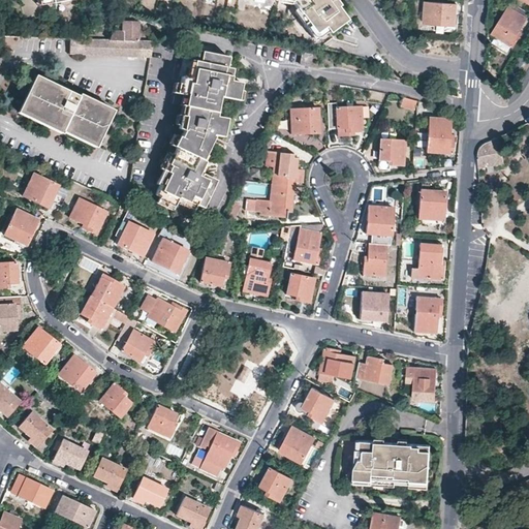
[(287,0),(287,3),(290,4),(312,35),(321,28),(325,34),(344,21),(335,8),(337,6),(332,0),(330,0),(330,1),(329,0),(287,0)]
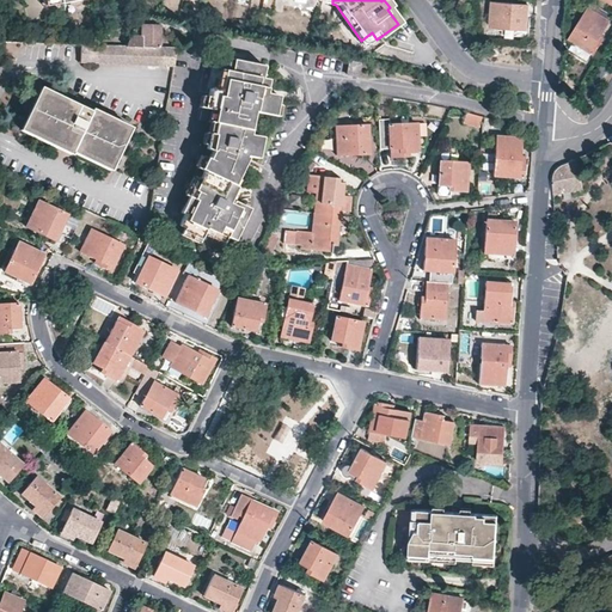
[(528,5),(493,2),(490,28),(526,30),(527,18),(528,5)]
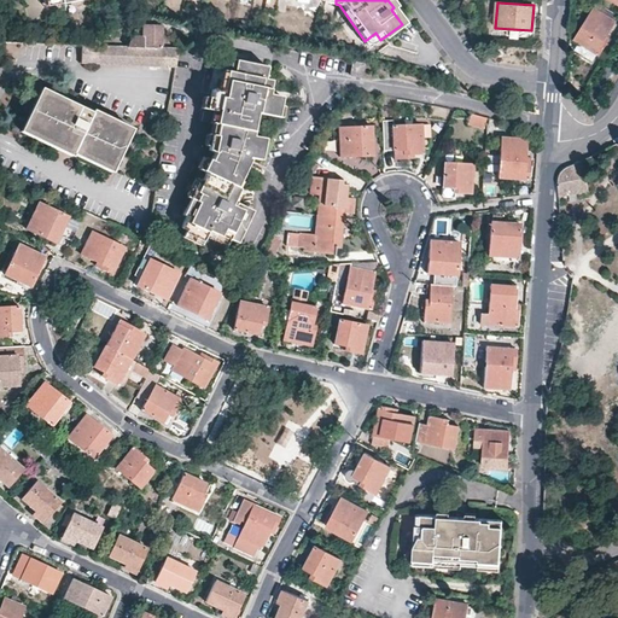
[(584,24),(576,39),(600,54),(606,45),(602,42),(616,22),(595,9),(584,24)]
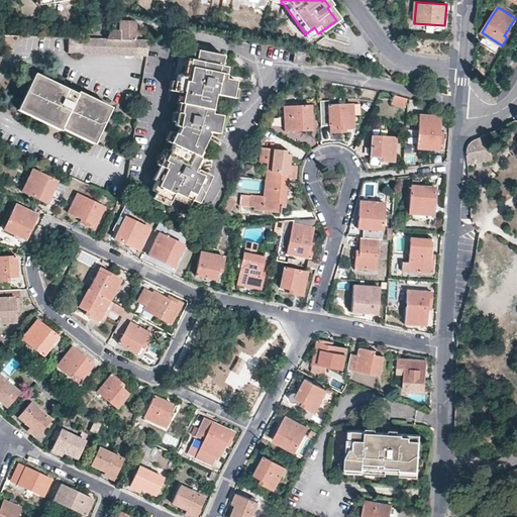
[(121,24),(112,24),(109,32),(107,38),(135,40),(135,21),(121,20),(121,24)]
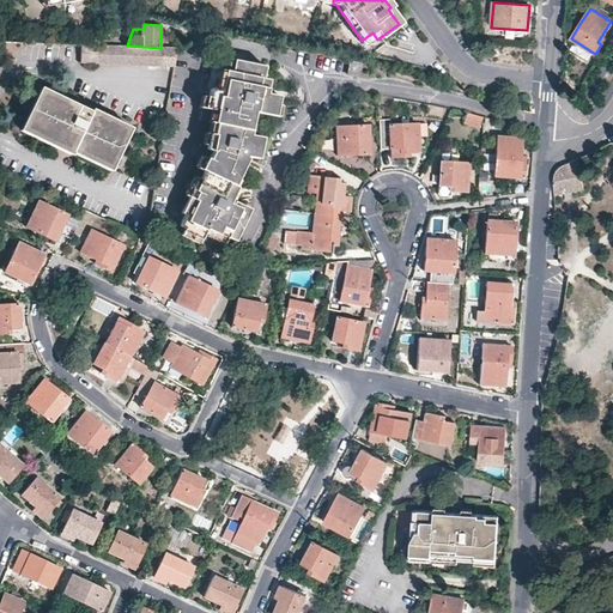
[(79,61),(174,68),(177,50),(161,48),(127,46),(80,43),(79,61)]
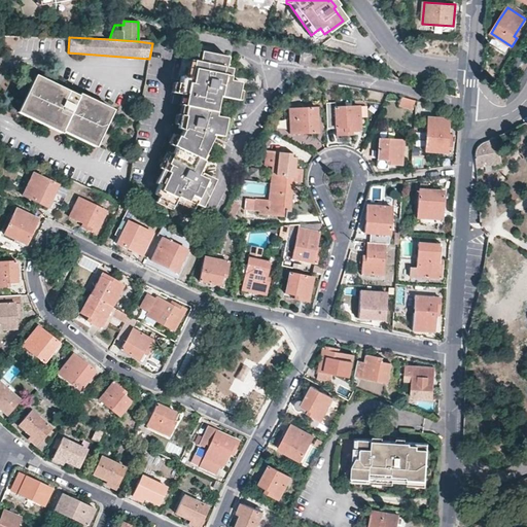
[(212,116),(216,98),(239,101),(241,91),(237,90),(238,82),(227,81),(231,69),(226,68),(229,58),(183,48),(177,76),(180,76),(179,83),(173,82),(171,93),(173,94),(171,104),(181,106),(179,115),(176,115),(174,125),(177,126),(176,130),(183,132),(181,136),(175,136),(170,146),(175,148),(171,155),(167,153),(160,170),(164,172),(157,184),(160,185),(154,196),(160,199),(156,204),(172,210),(176,202),(194,210),(197,205),(203,208),(215,182),(202,175),(200,179),(197,178),(203,165),(201,163),(213,138),(221,138),(223,129),(224,119),(212,116)]
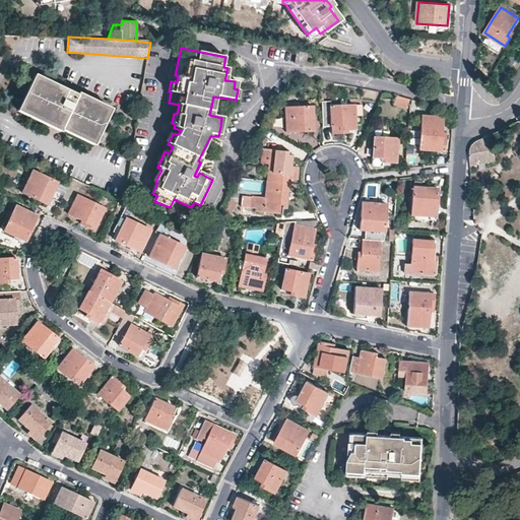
[(301,53),(291,52),(289,62),(298,64),(301,53)]
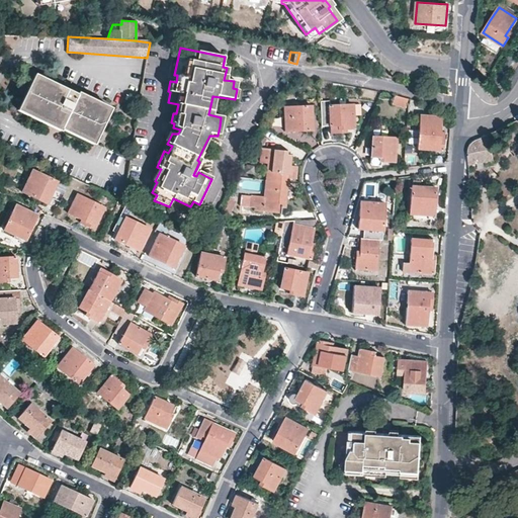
[(78,98),(36,78),(19,112),(61,133),(62,132),(94,148),(111,112),(79,96),(78,98)]
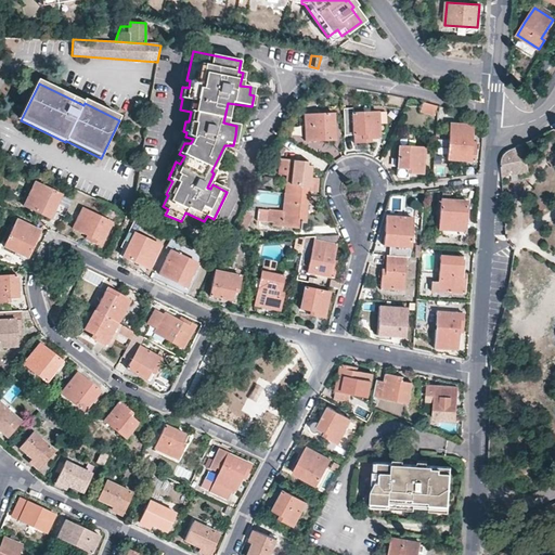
[(438,107),(424,103),(422,114),(436,117),(438,107)]
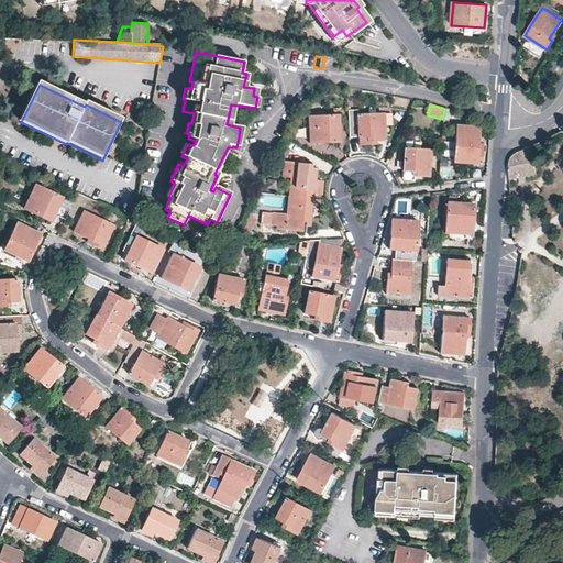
[(368,138),(368,141),(385,141),(384,114),(359,114),(359,138),(368,138)]
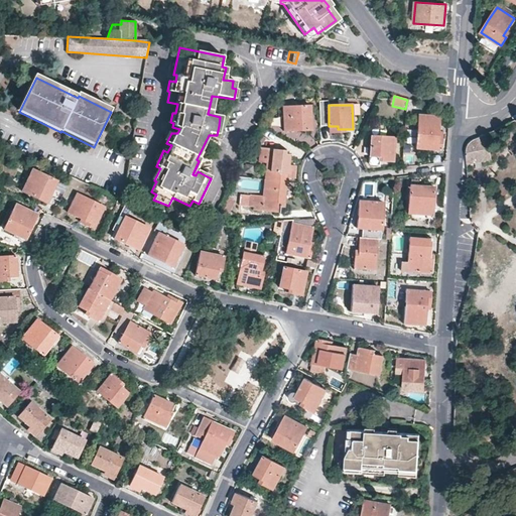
[(310,106),(283,107),(283,132),(309,131),(310,130),(310,106)]
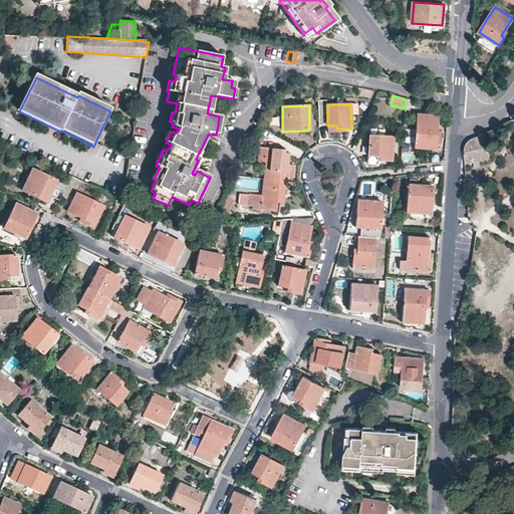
[(437,116),(417,115),(415,148),(439,150),(439,140),(440,133),(436,133),(437,116)]
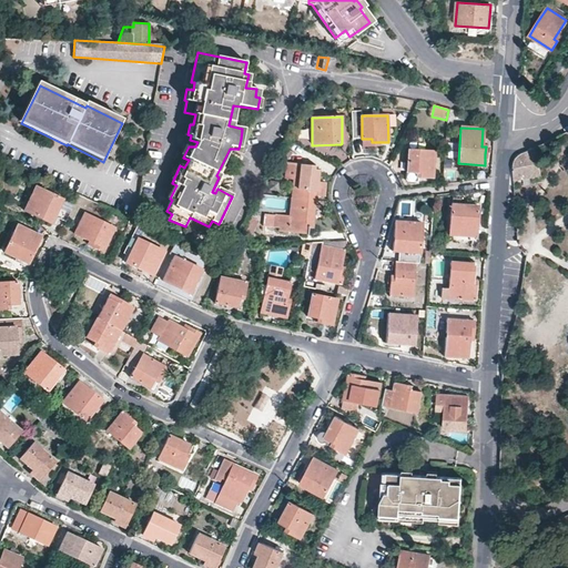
[(514,180),(539,175),(537,148),(520,154),(516,158),(513,162),(513,168),(514,180)]
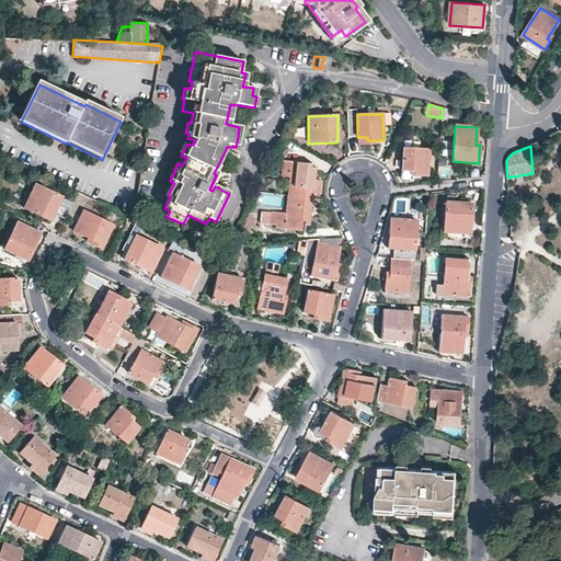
[(412,179),(412,175),(426,176),(428,150),(402,148),(399,179),(401,179),(411,180),(412,179)]
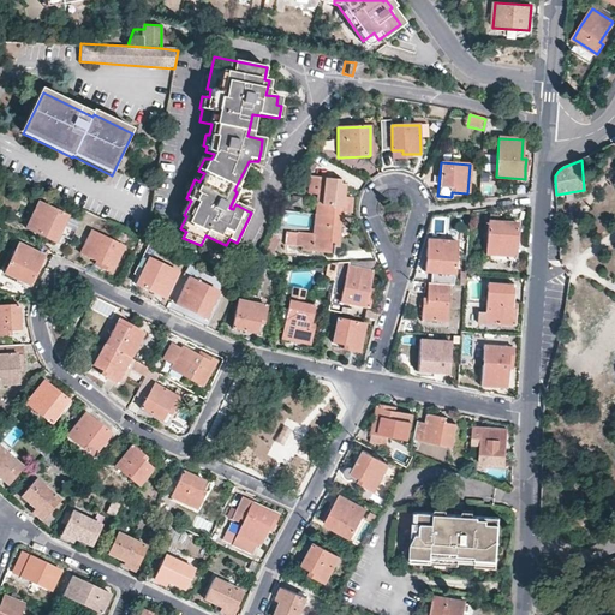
[(317,215),(341,218),(341,213),(344,198),(345,187),(340,187),(341,180),(312,177),(310,192),(320,193),(317,215)]
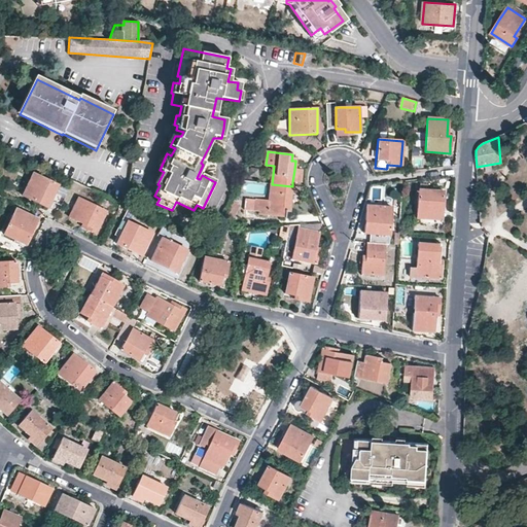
[(23,197),(47,210),(51,203),(61,208),(68,194),(34,175),(23,197)]
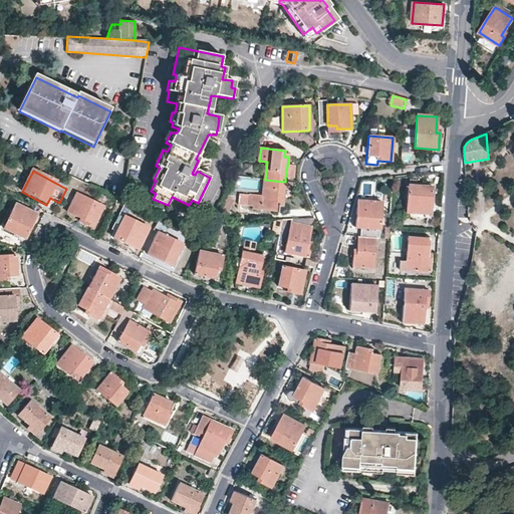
[(278,212),(278,206),(282,207),(285,182),(265,180),(263,197),(247,195),(246,205),(253,206),(253,209),(278,212)]
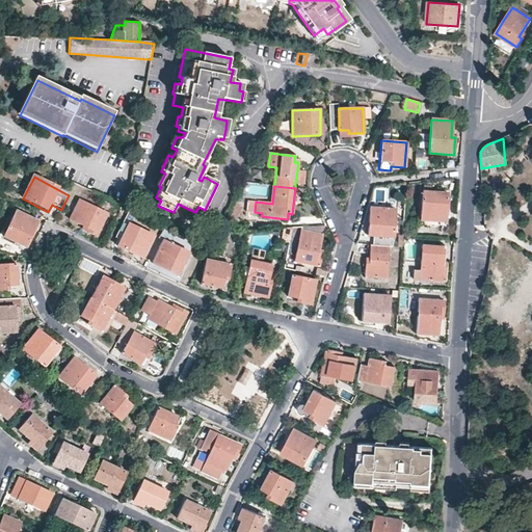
[(447,194),(422,192),(420,220),(445,222),(446,207),(447,194)]
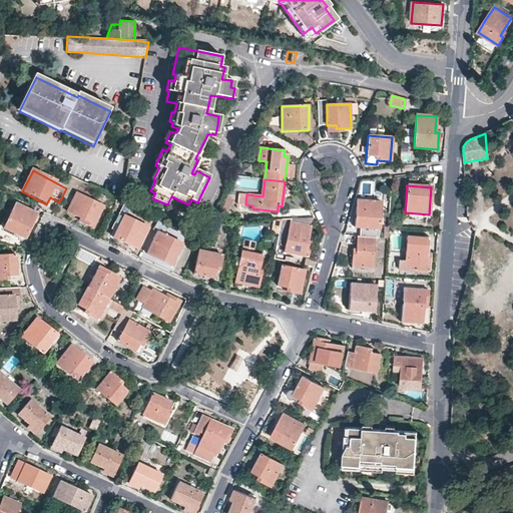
[(237,203),(244,204),(246,193),(238,192),(237,203)]
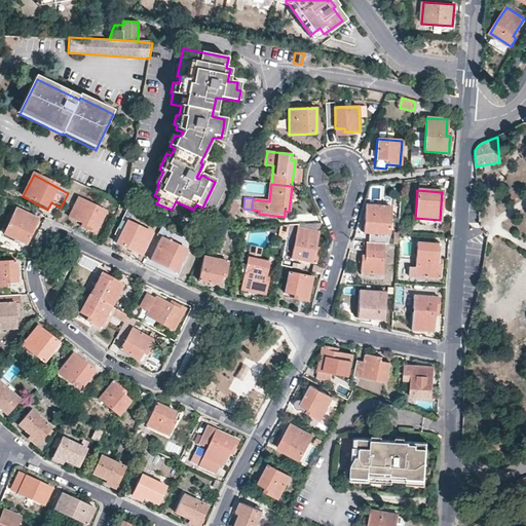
[(81,228),(95,234),(106,213),(78,198),(68,218),(83,225),(81,228)]
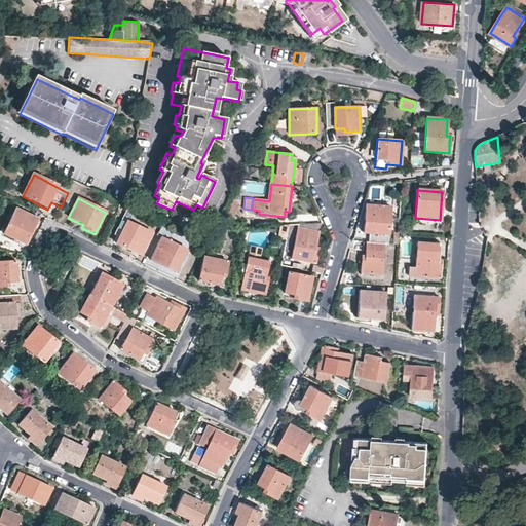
[(230,199),(225,213),(233,217),(238,203),(230,199)]
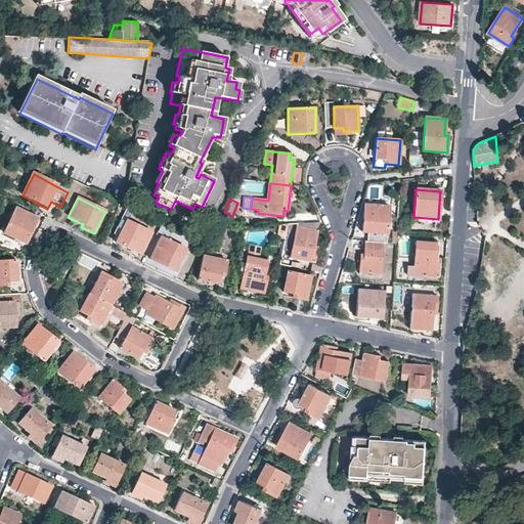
[(361,232),(388,234),(389,207),(363,206),(361,232)]
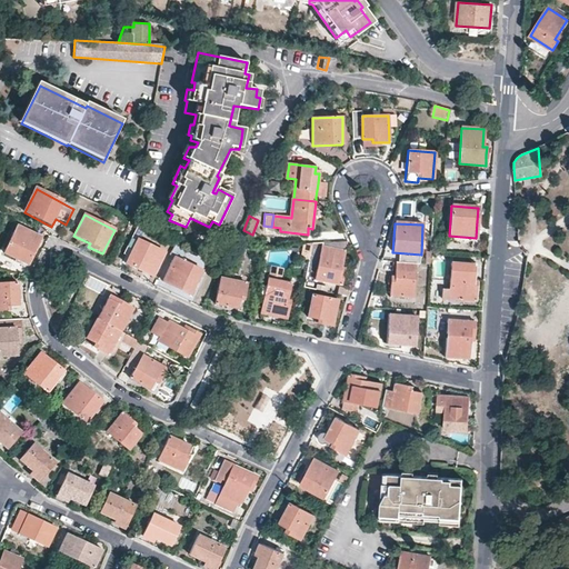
[(17,227),(3,253),(27,266),(31,257),(40,239),(17,227)]
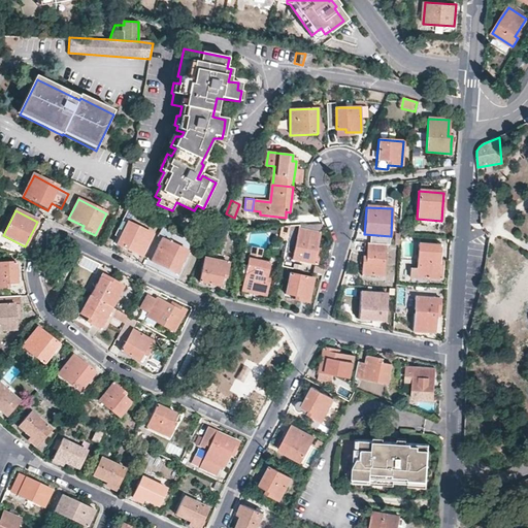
[(118,246),(141,258),(153,236),(128,224),(118,246)]
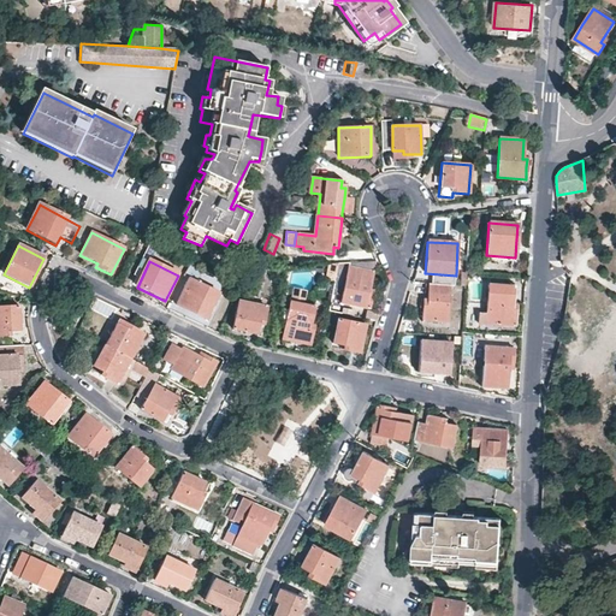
[(350,264),(342,303),(369,309),(372,296),(368,296),(375,262),(350,264)]
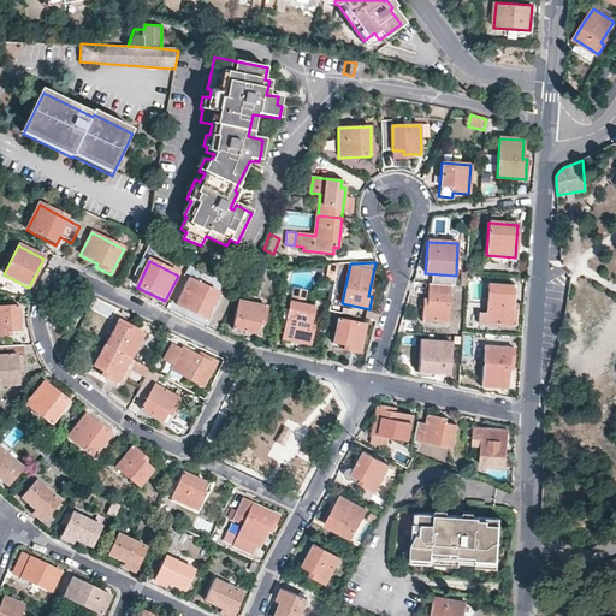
[(177,306),(206,320),(219,295),(194,283),(200,271),(190,266),(184,278),(190,280),(177,306)]
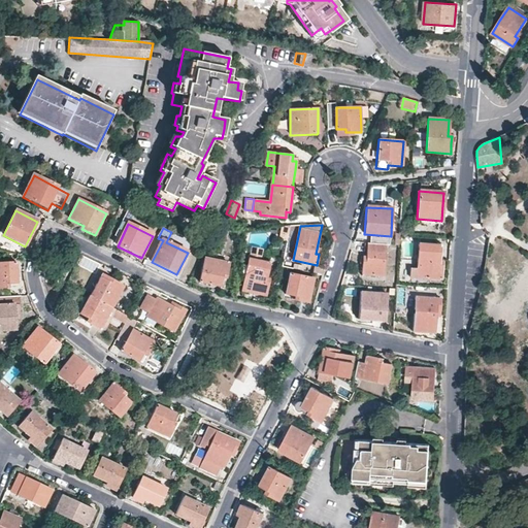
[(417,275),(441,276),(442,267),(442,260),(439,260),(440,243),(419,242),(418,264),(417,275)]
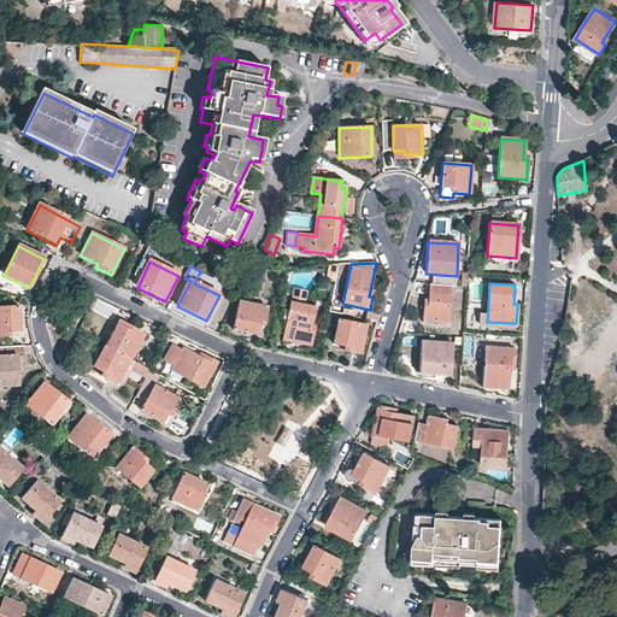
[(425,301),(423,321),(448,323),(451,286),(430,285),(428,301),(425,301)]
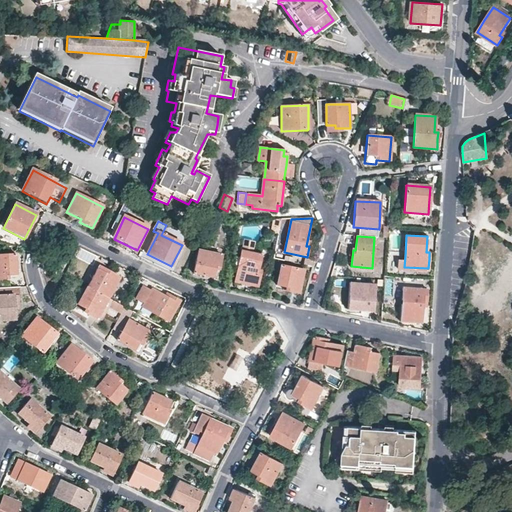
[(256,242),(244,239),(241,251),(253,253),(256,242)]
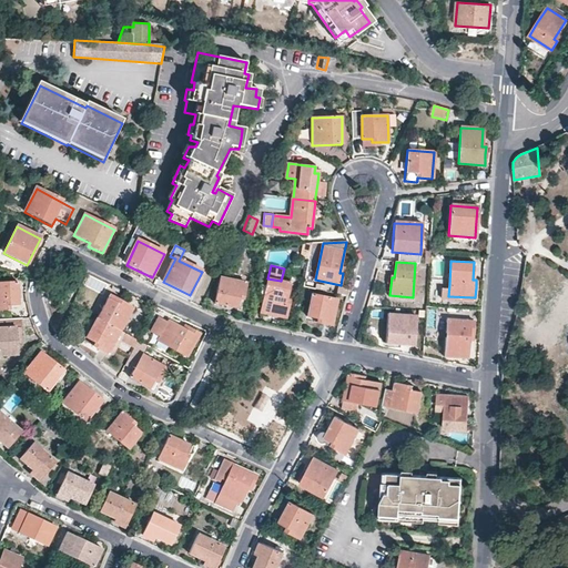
[(313,288),(314,284),(311,284),(313,277),(306,276),(304,286),(313,288)]
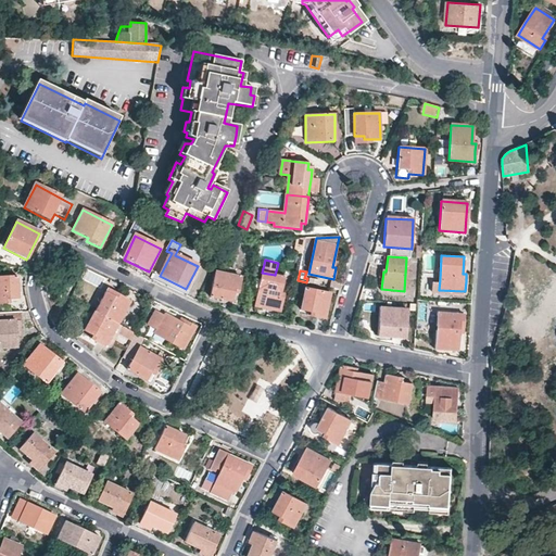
[(240,278),(216,273),(211,297),(230,302),(232,293),(237,293),(240,278)]
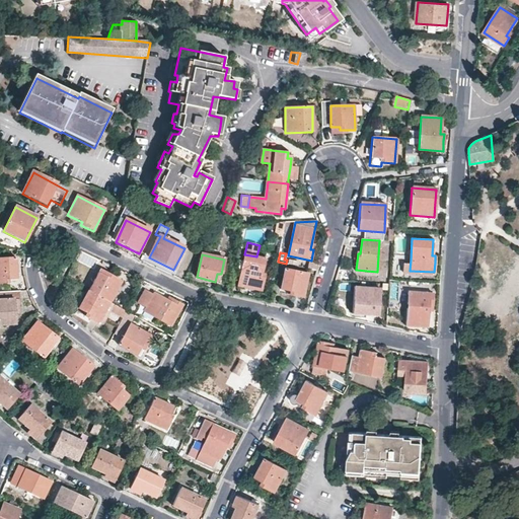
[(262,274),(265,258),(244,254),(238,286),(261,291),(265,275),(262,274)]
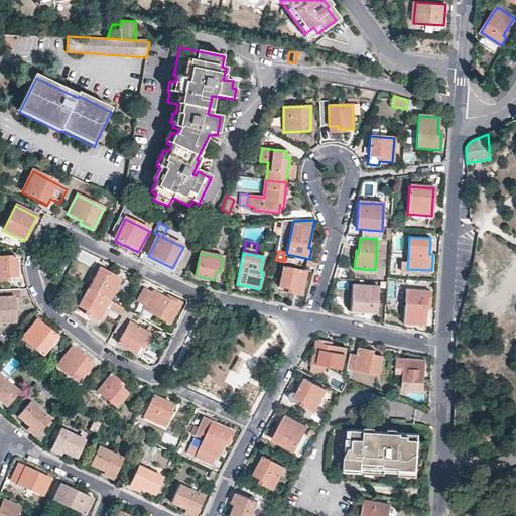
[(16,258),(0,258),(0,282),(8,282),(8,279),(17,279),(16,258)]
